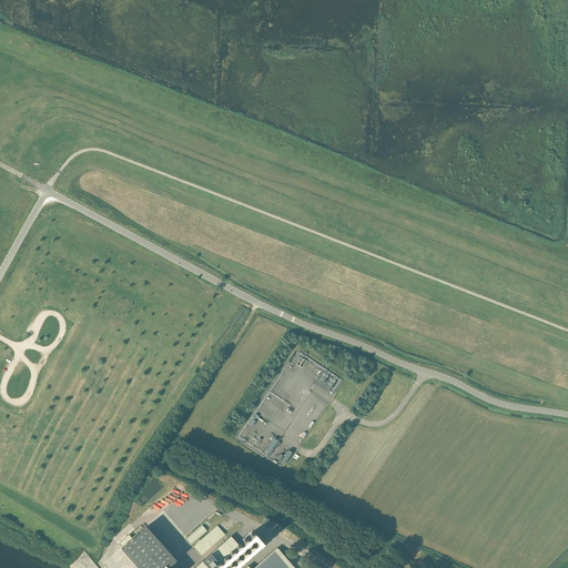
[(274,437),(265,450),(270,454),(277,444),(280,442),(274,437)]
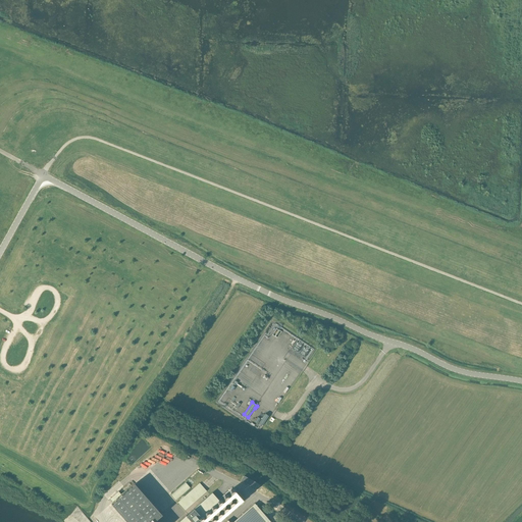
[(259,424),(263,426),(268,415),(264,413),(259,424)]
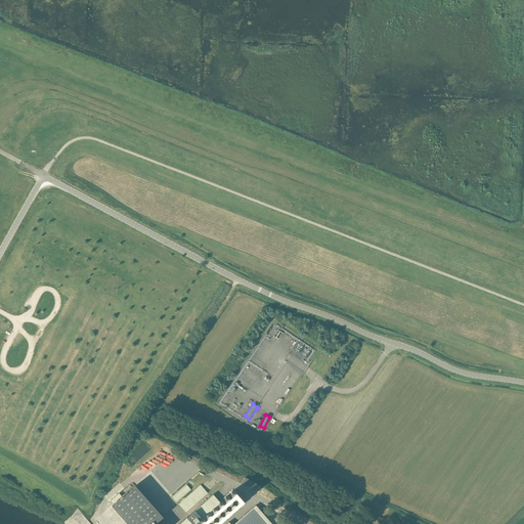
[(204,473),(194,480),(198,484),(207,477),(204,473)]
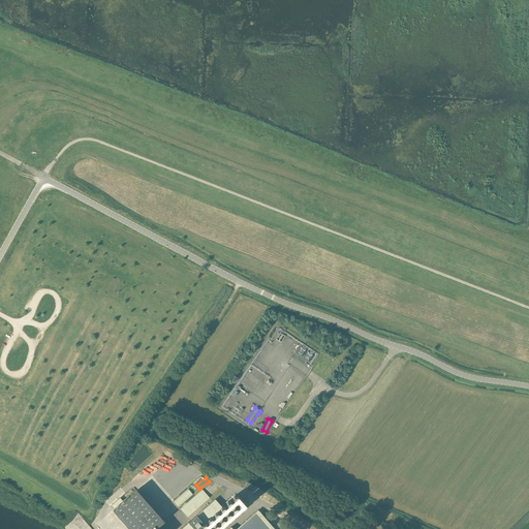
[(247,481),(244,488),(259,496),(262,491),(247,481)]
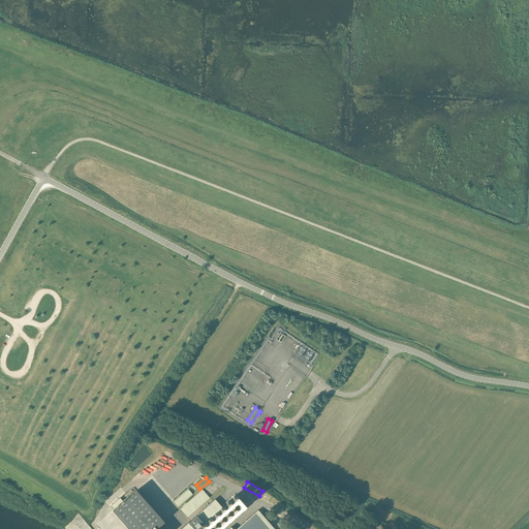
[(188,489),(174,502),(179,507),(193,495),(188,489)]
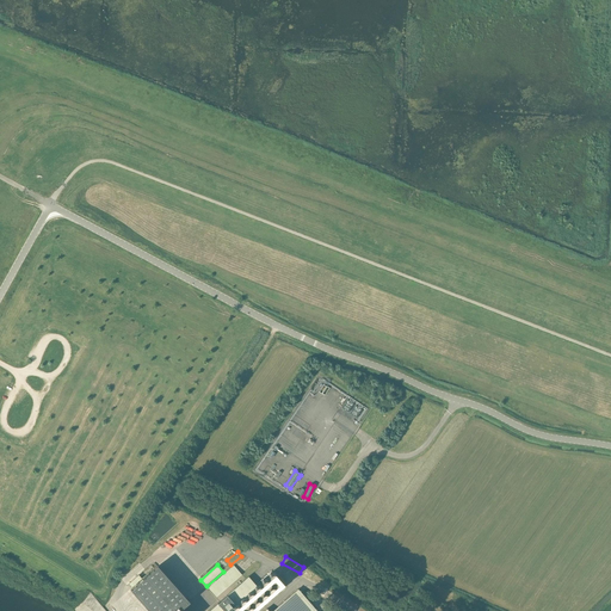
[(234,566),(208,588),(216,597),(242,575),(234,566)]
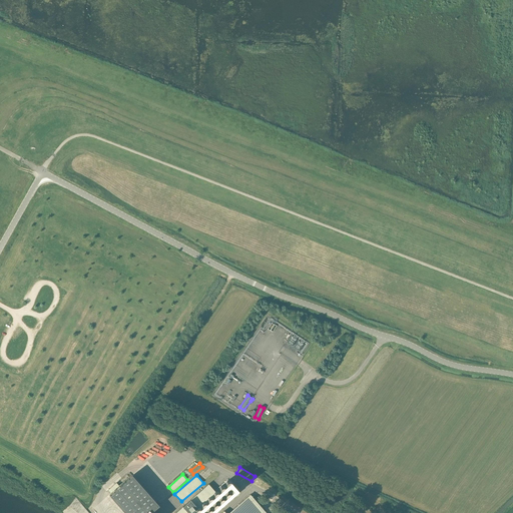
[(156,512),(161,509),(159,506),(132,476),(110,496),(125,512),(156,512)]
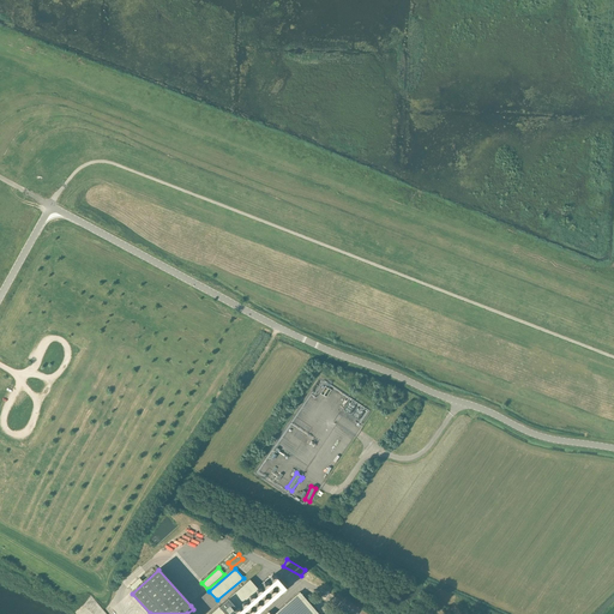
[(130,587),(132,590),(143,582),(139,578),(130,587)]
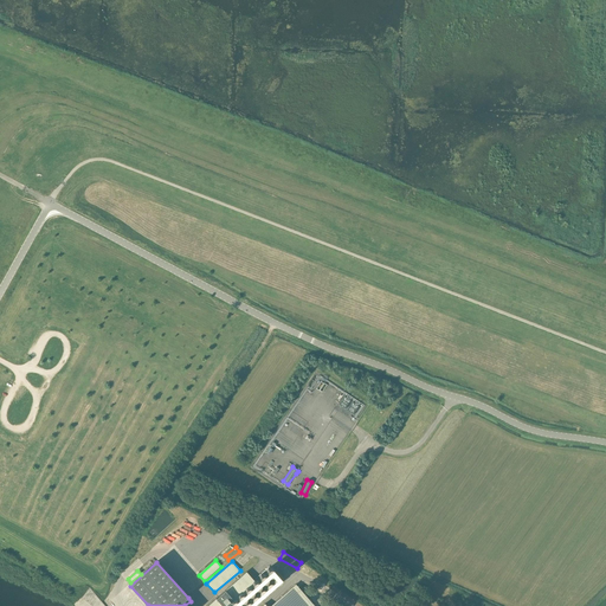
[(207,605),(225,605),(253,581),(246,573),(225,591),(207,605)]
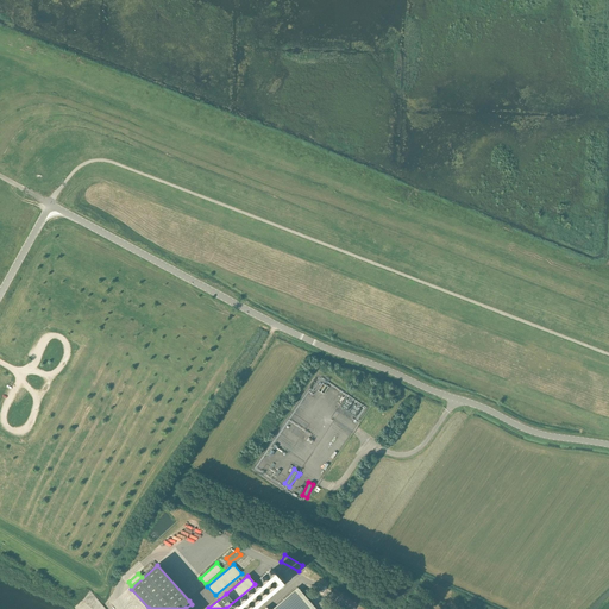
[(315,608),(297,588),(272,608),(268,608),(267,607),(263,608),(315,608)]
